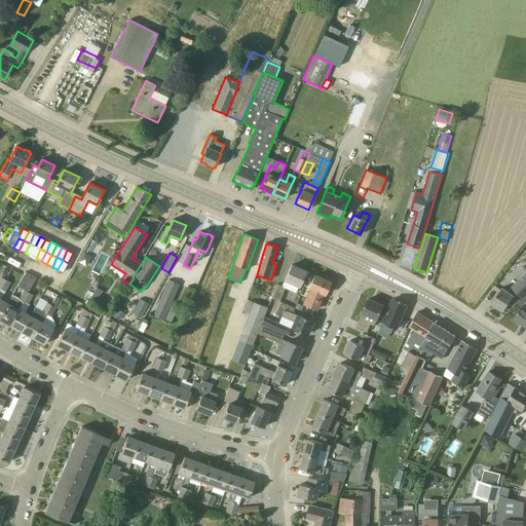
[(63,272),(68,263),(63,260),(58,269),(63,272)]
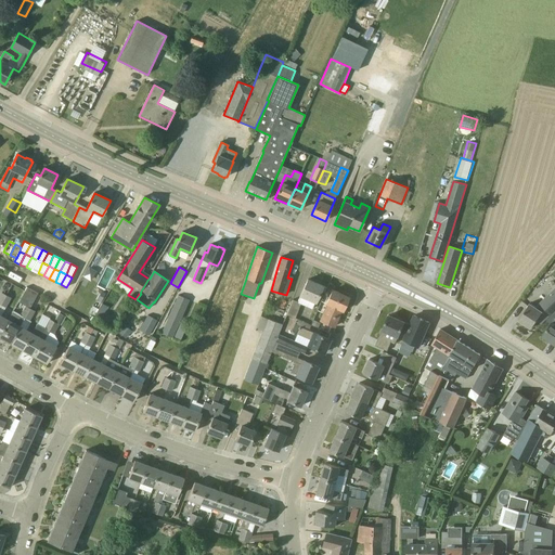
[(293,300),(291,307),(286,315),(295,319),(301,304),(313,309),(323,286),(308,280),(298,302),(293,300)]
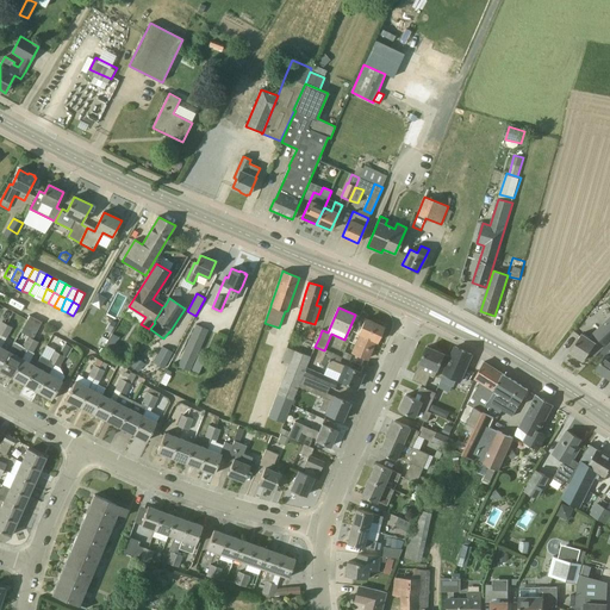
[(11,324),(20,328),(24,319),(16,315),(11,324)]
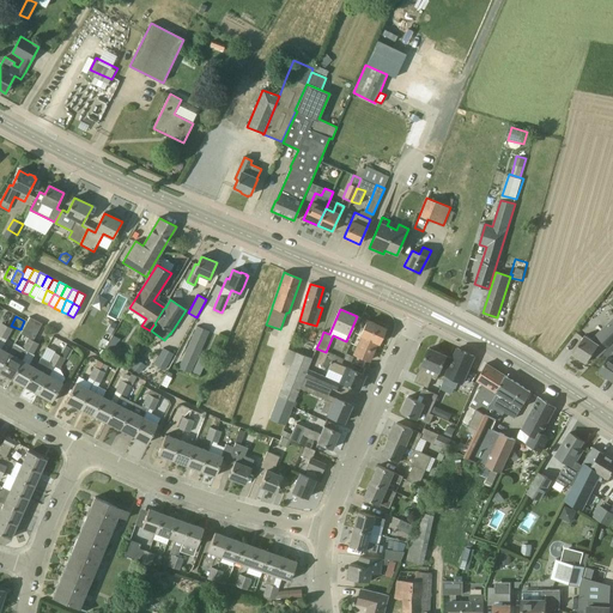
[(611,345),(612,343),(612,319),(593,340),(586,335),(580,344),(574,353),(587,363),(593,354),(598,358),(611,345)]
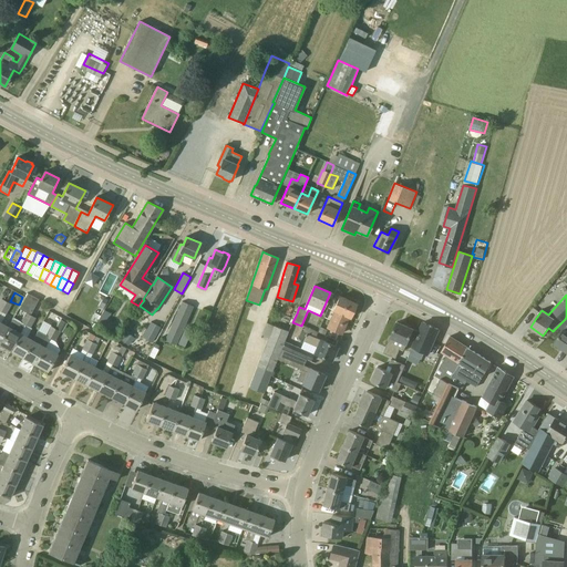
[(340,297),(336,307),(333,310),(334,311),(328,328),(341,333),(349,317),(350,318),(357,303),(340,297)]
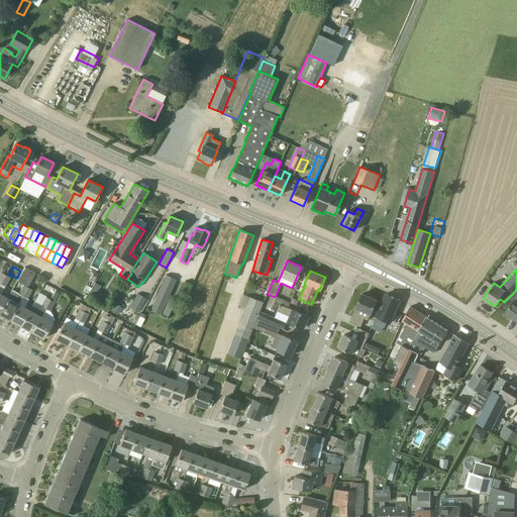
[(166,275),(153,304),(150,303),(148,308),(151,309),(150,310),(162,315),(177,280),(166,275)]
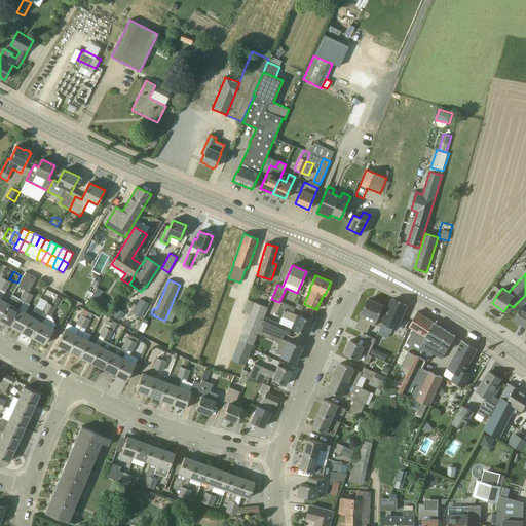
[(5,280),(0,290),(6,292),(11,283),(5,280)]
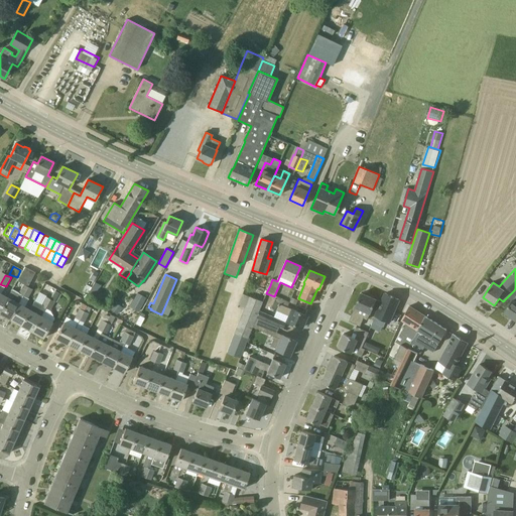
[(85,290),(90,292),(95,280),(90,278),(85,290)]
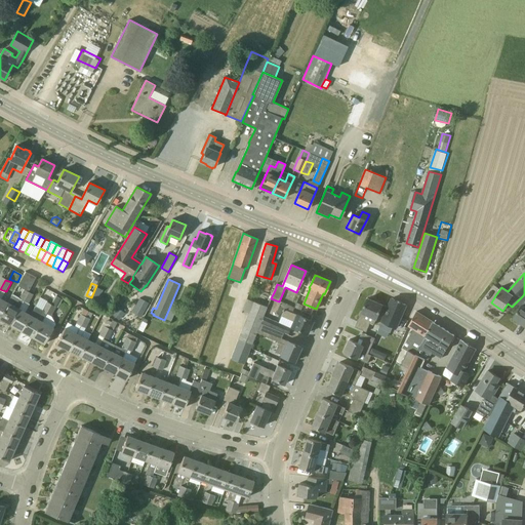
[(0,316),(0,319),(10,325),(18,310),(24,301),(28,292),(24,290),(18,298),(11,295),(7,304),(0,316)]
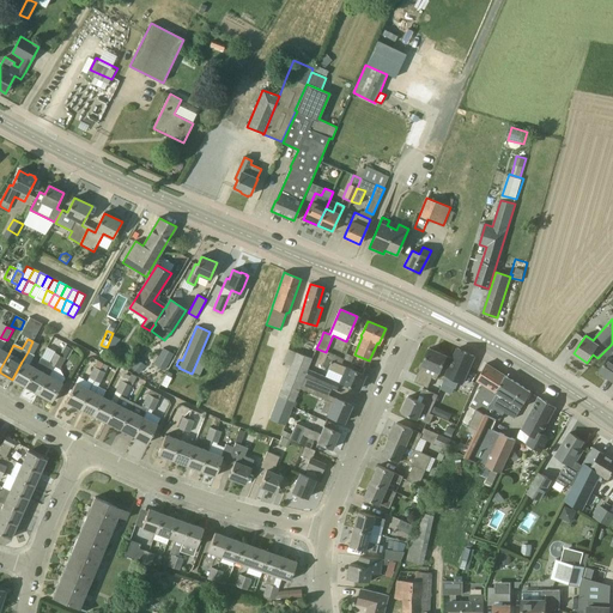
[(32,341),(28,352),(32,354),(37,344),(32,341)]
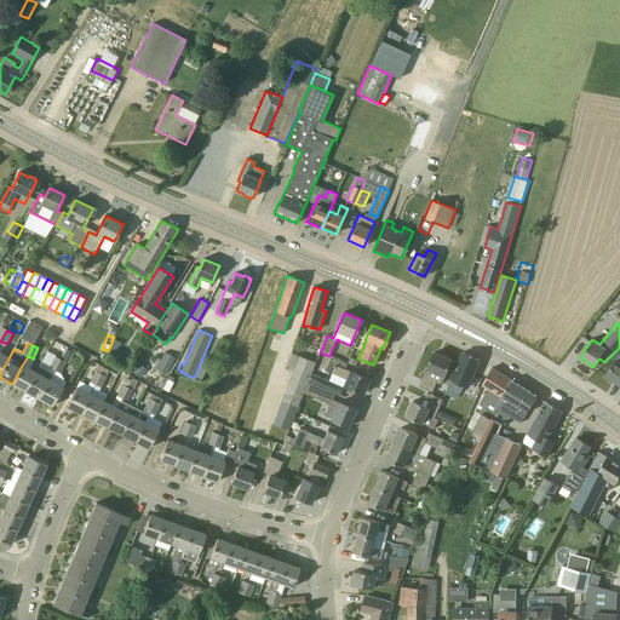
[(619,350),(618,349),(610,357),(616,361),(607,375),(619,384),(619,350)]
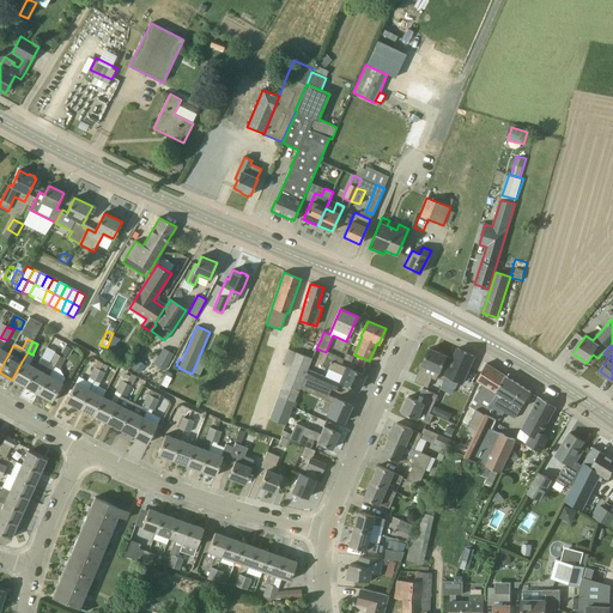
[(66,346),(60,356),(67,359),(72,350),(66,346)]
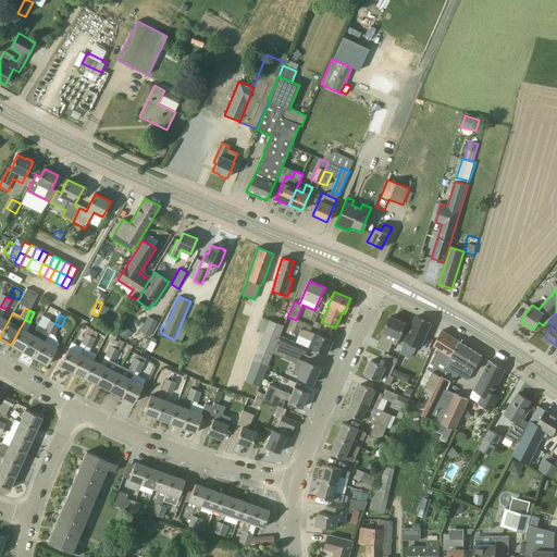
[(271,320),(283,325),(285,320),(273,316),(271,320)]
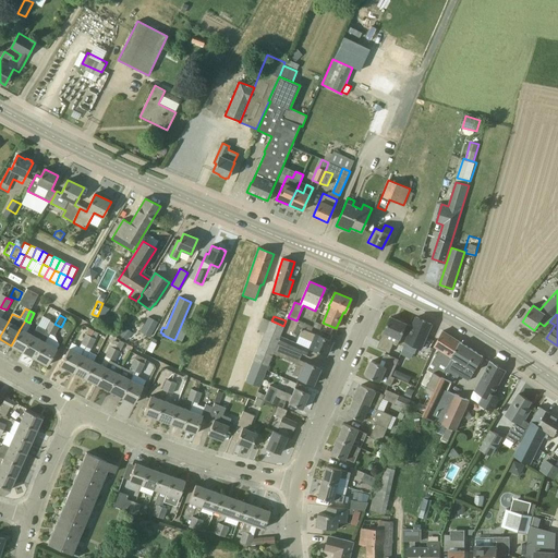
[(398,346),(401,339),(408,324),(391,317),(377,348),(389,353),(393,343),(398,346)]
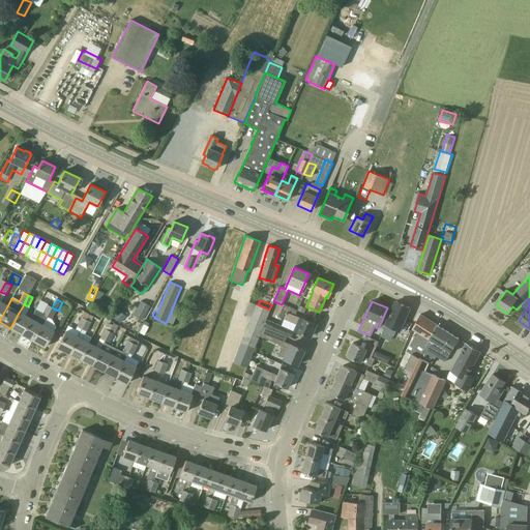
[(410,307),(401,303),(395,301),(382,330),(392,334),(395,329),(399,331),(410,307)]
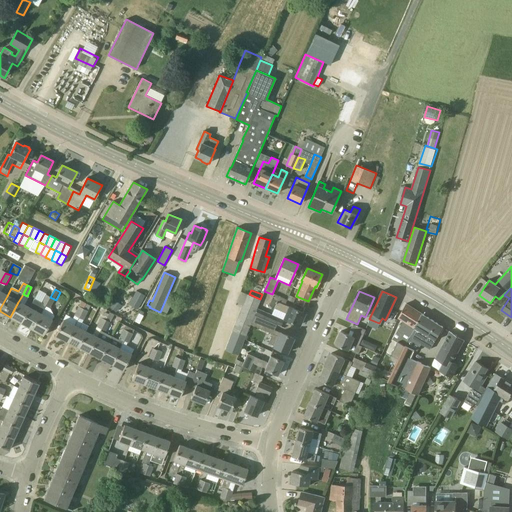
[(145,297),(136,292),(129,306),(138,310),(145,297)]
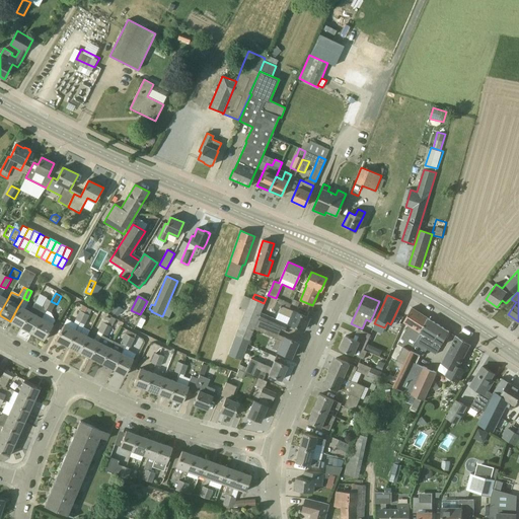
[(252,298),(250,298),(245,311),(228,354),(232,356),(241,360),(253,328),(257,319),(261,312),(264,303),(252,298)]
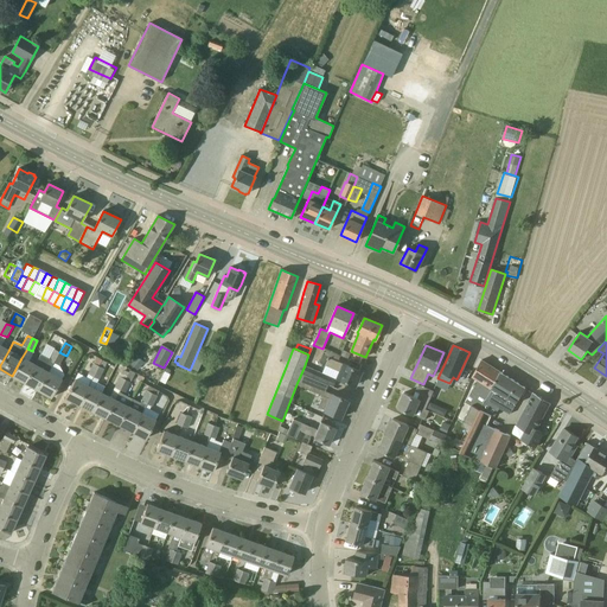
[(34,364),(34,365),(25,383),(38,390),(49,372),(53,363),(59,352),(53,350),(48,359),(40,355),(34,364)]
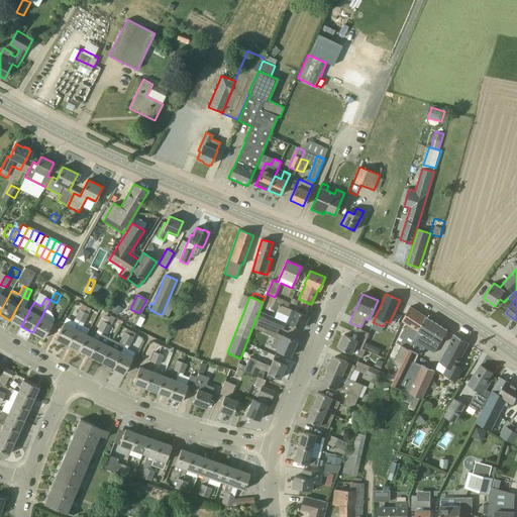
[(110,298),(102,299),(103,306),(111,305),(110,298)]
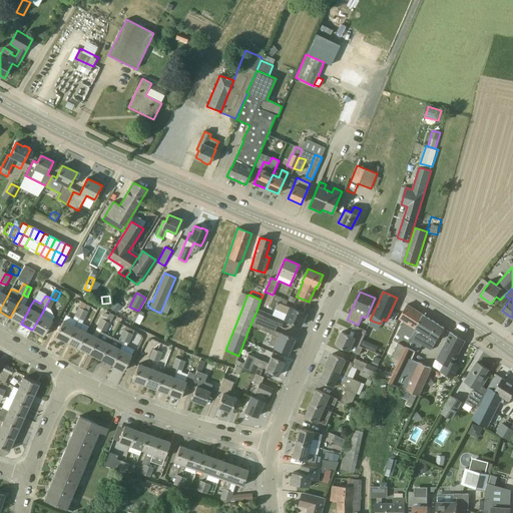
[(273,300),(270,307),(287,314),(285,320),(300,327),(305,314),(290,308),(286,306),(288,301),(276,296),(274,301),(273,300)]
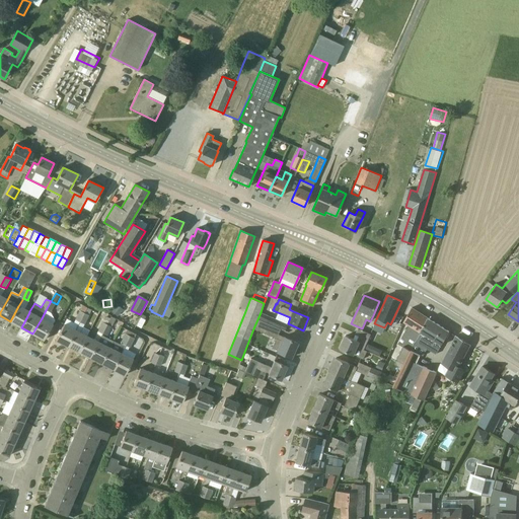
[(51,301),(46,310),(50,312),(55,303),(51,301)]
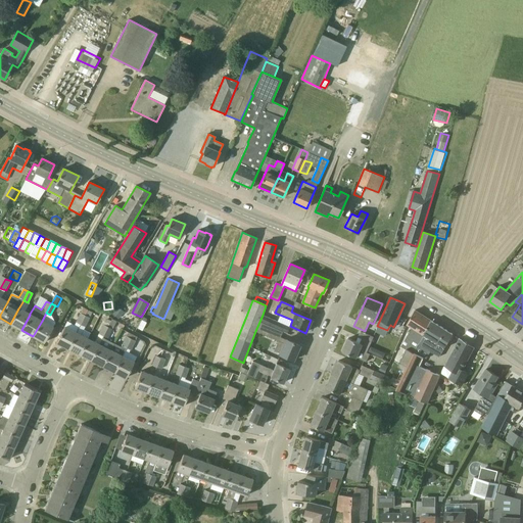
[(119,319),(125,312),(117,306),(111,313),(119,319)]
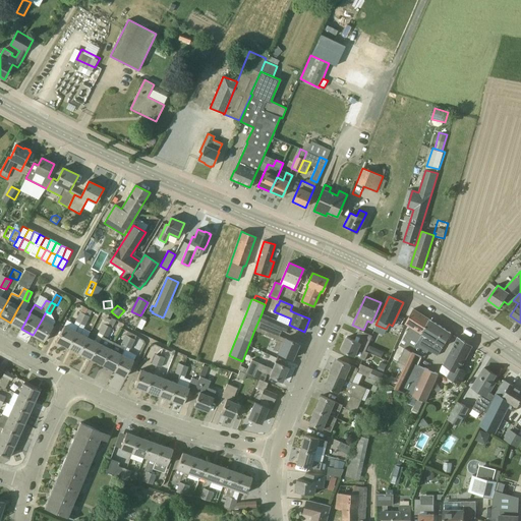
[(30,312),(18,307),(10,323),(21,329),(30,313),(30,312)]
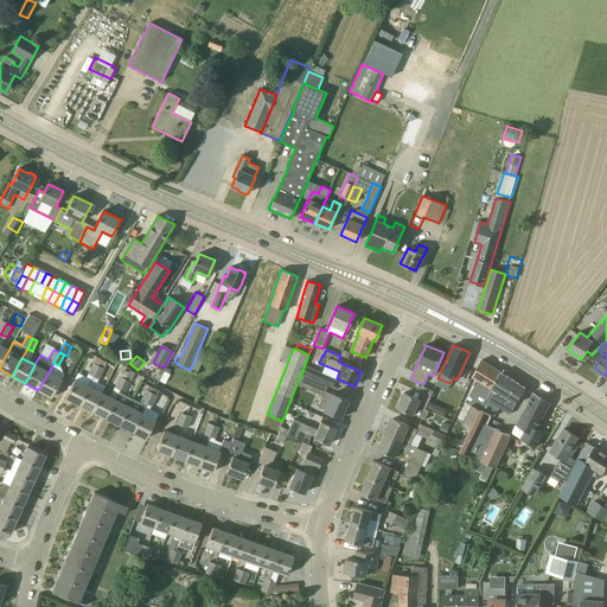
[(472,425),(480,409),(485,401),(486,398),(502,372),(483,360),(472,376),(478,379),(470,394),(475,397),(464,421),(472,425)]
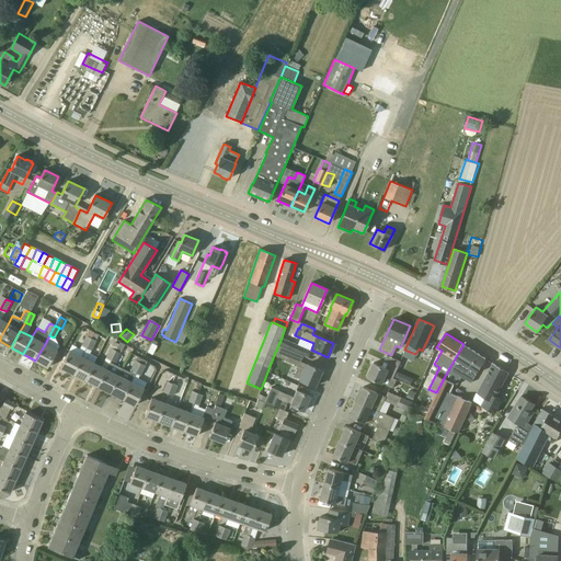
[(92,339),(87,335),(81,345),(87,348),(92,339)]
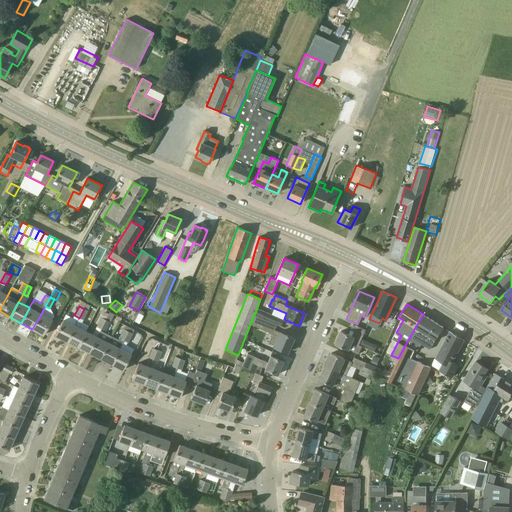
[(254,315),(278,325),(281,326),(284,319),(257,308),(254,315)]
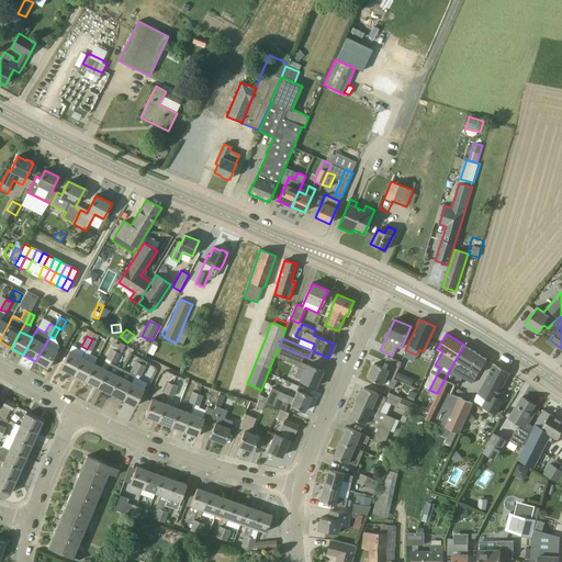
[(97,341),(92,339),(87,349),(91,351),(97,341)]
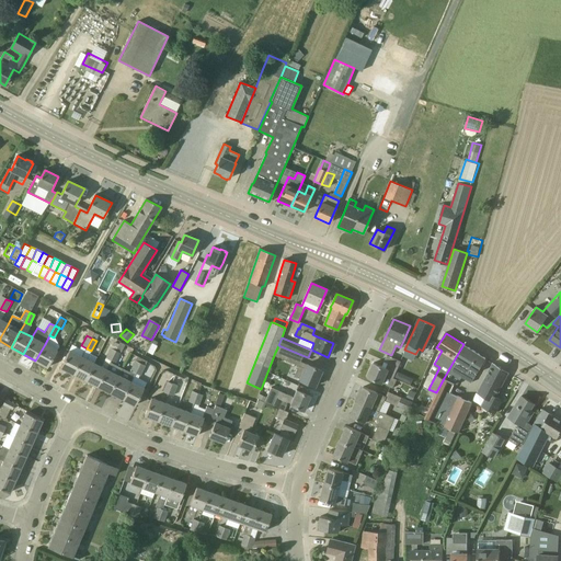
[(111,347),(112,348),(116,351),(121,342),(116,340),(115,342),(114,341),(111,347)]
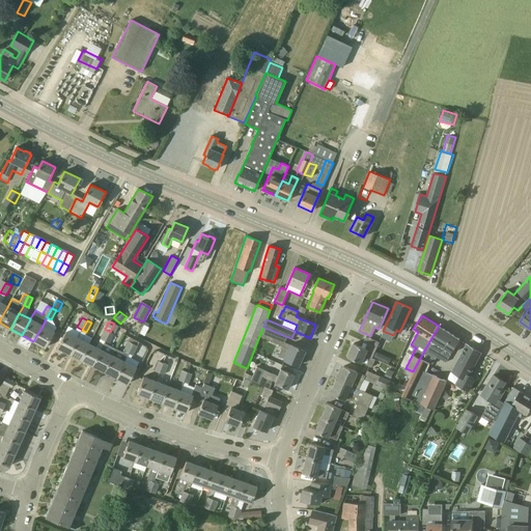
[(43,326),(33,341),(45,347),(54,332),(43,326)]
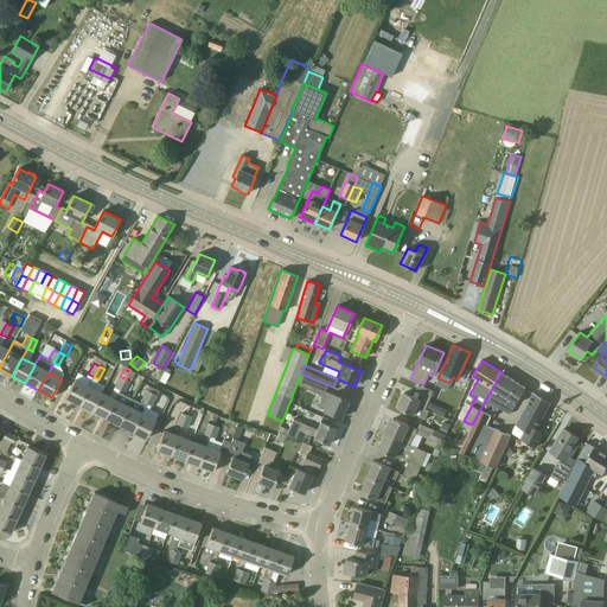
[(486,398),(485,401),(500,408),(510,414),(525,388),(502,372),(486,398)]
